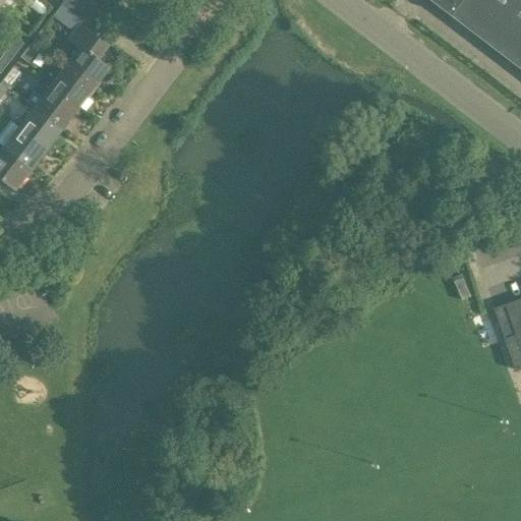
[(97,8),(85,0),(64,0),(60,5),(84,23),(97,8)]
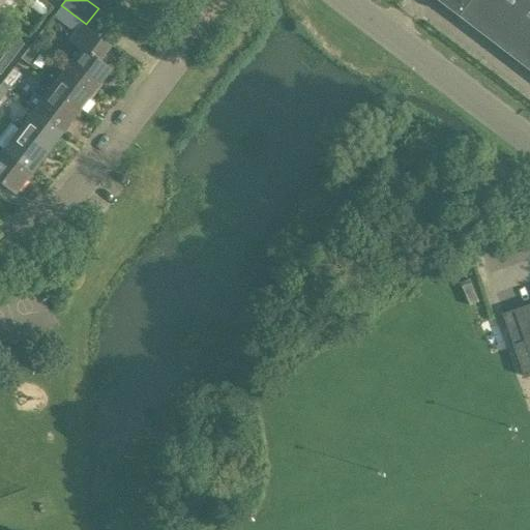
[(529,0),(436,0),(529,71),(529,0)]
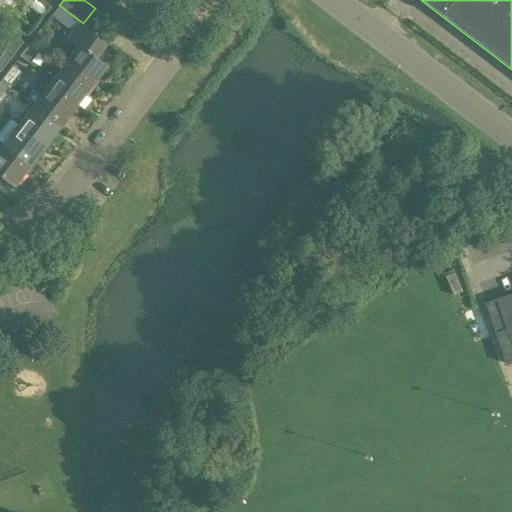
[(78,47),(63,67),(90,88),(106,67),(95,59),(105,45),(78,24),(67,39),(78,47)]
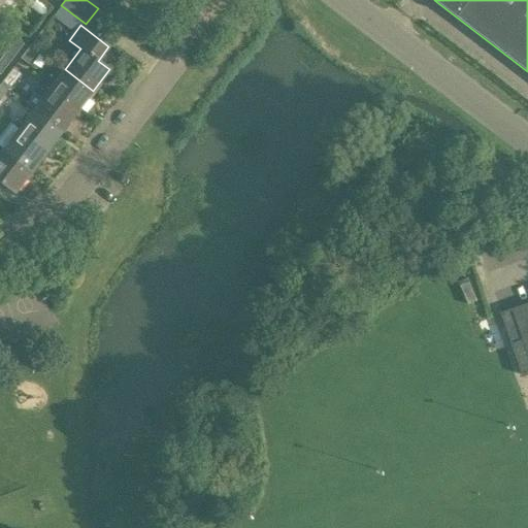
[(52,33),(44,28),(32,43),(39,48),(52,33)]
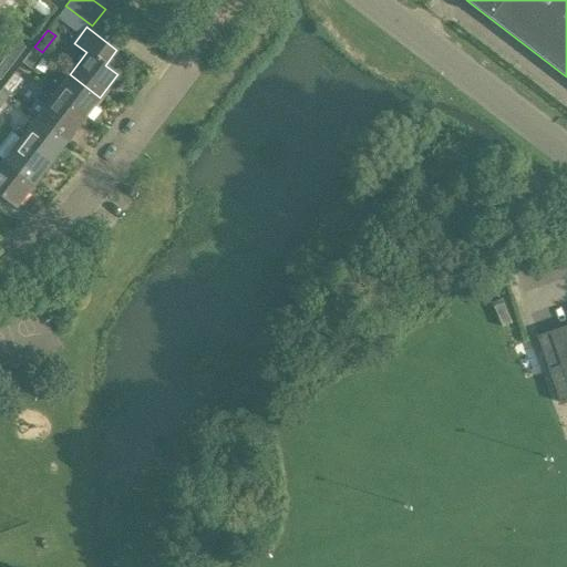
[(24,47),(18,41),(4,58),(12,64),(24,47)]
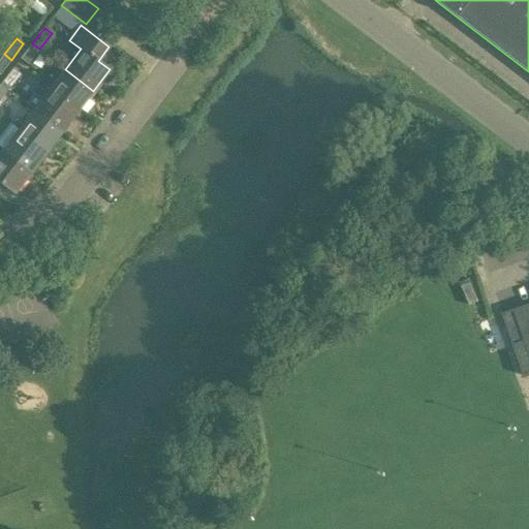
[(21,58),(28,64),(39,49),(32,43),(21,58)]
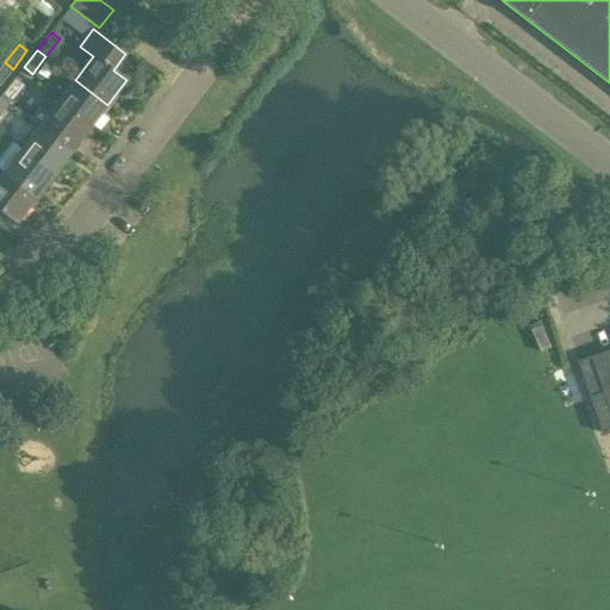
[(0,68),(0,86),(13,69),(5,62),(0,68)]
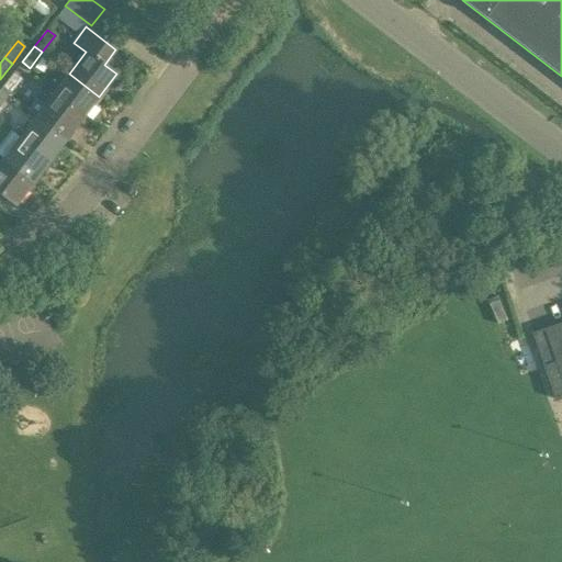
[(22,78),(14,72),(1,89),(9,94),(22,78)]
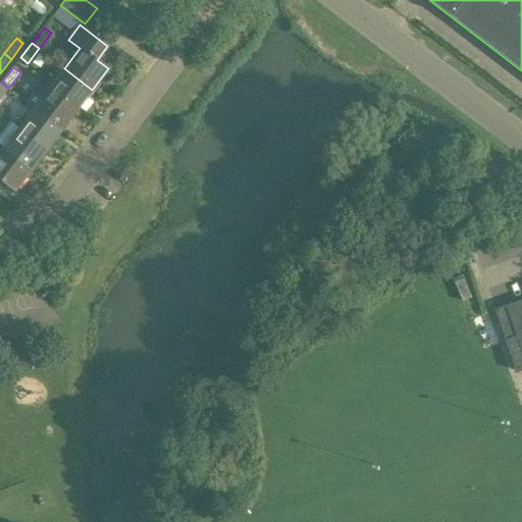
[(92,90),(64,68),(49,88),(76,109),(92,90)]
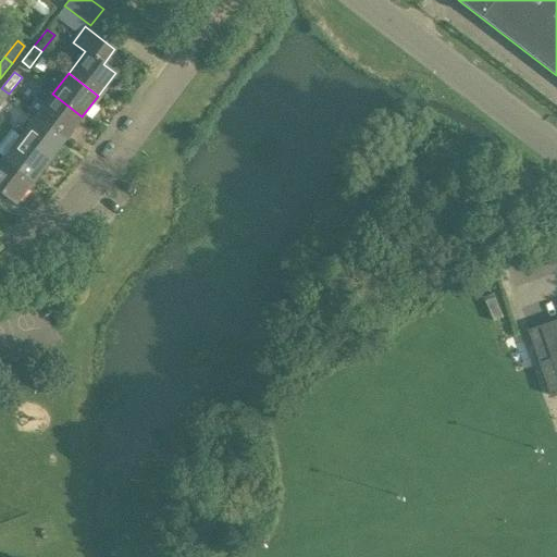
[(0,89),(0,104),(9,94),(1,88),(0,89)]
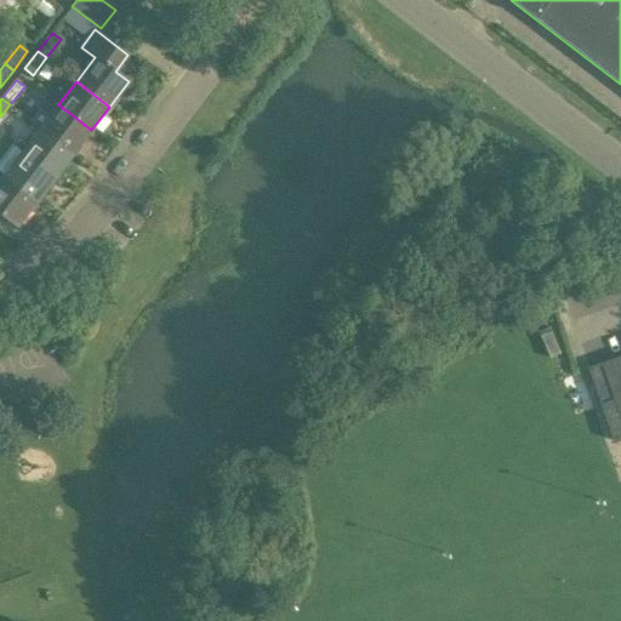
[(91,130),(58,104),(50,117),(40,109),(30,121),(40,129),(41,129),(74,153),(91,130)]
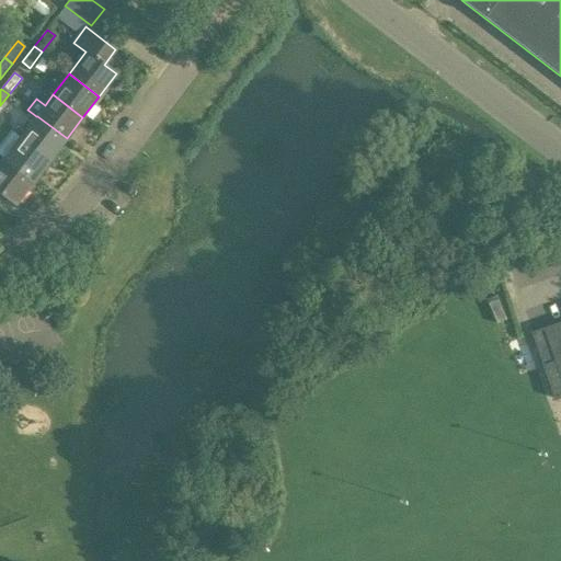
[(20,138),(49,161),(67,138),(37,116),(36,116),(20,138)]
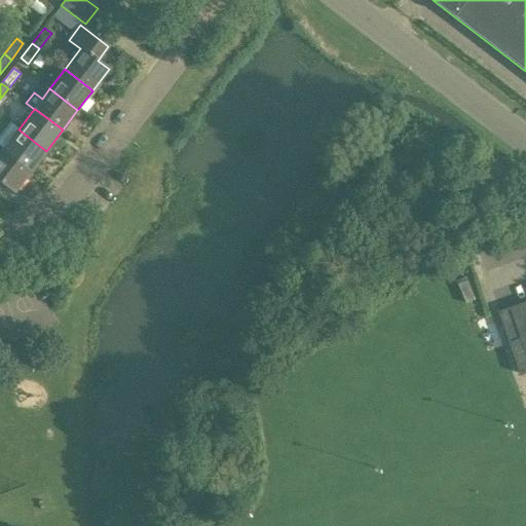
[(46,151),(19,129),(3,150),(31,171),(46,151)]
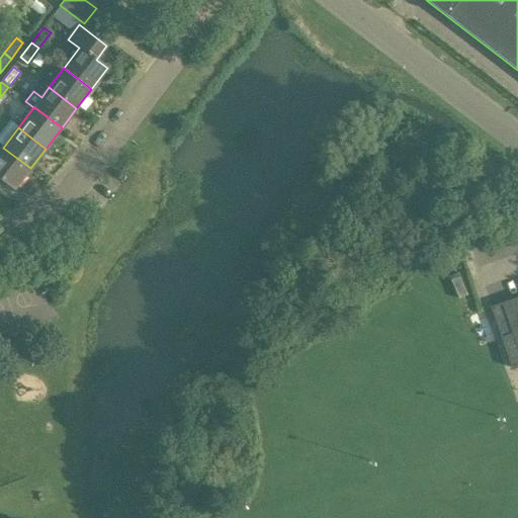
[(15,188),(30,168),(3,148),(0,151),(0,185),(4,180),(15,188)]
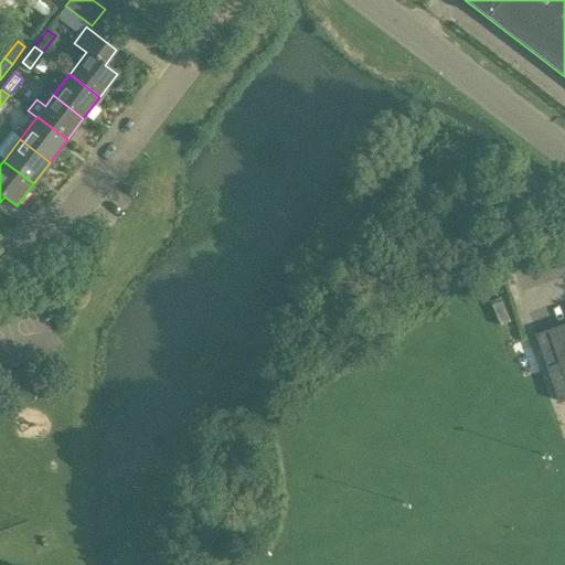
[(564,326),(536,336),(547,368),(558,401),(564,398),(564,326)]
